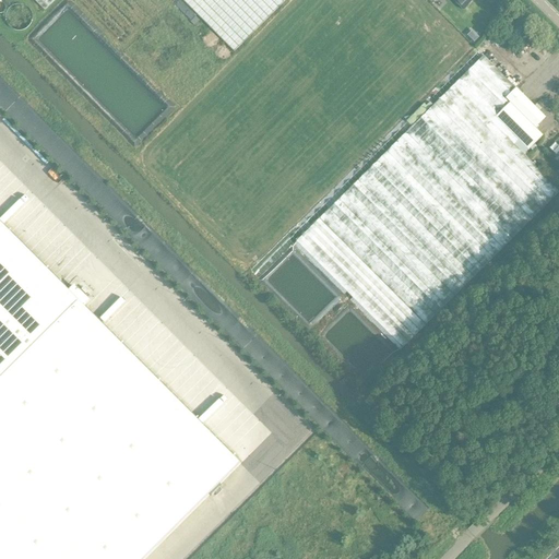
[(33,0),(44,11),(55,0),(33,0)]
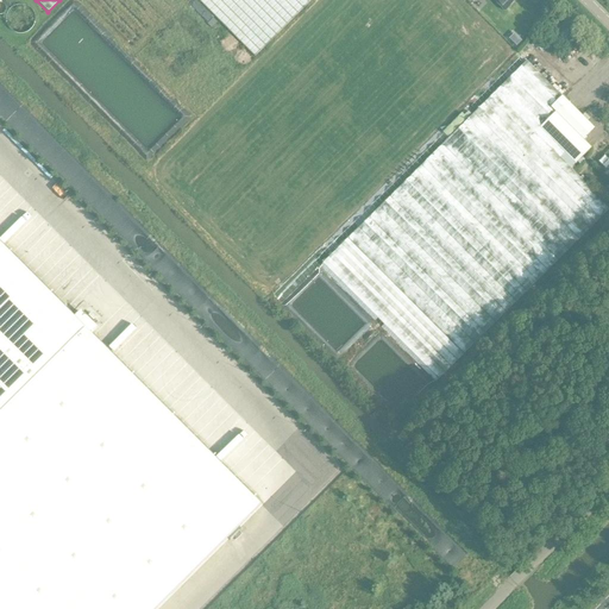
[(198,0),(255,56),(312,0),(198,0)]
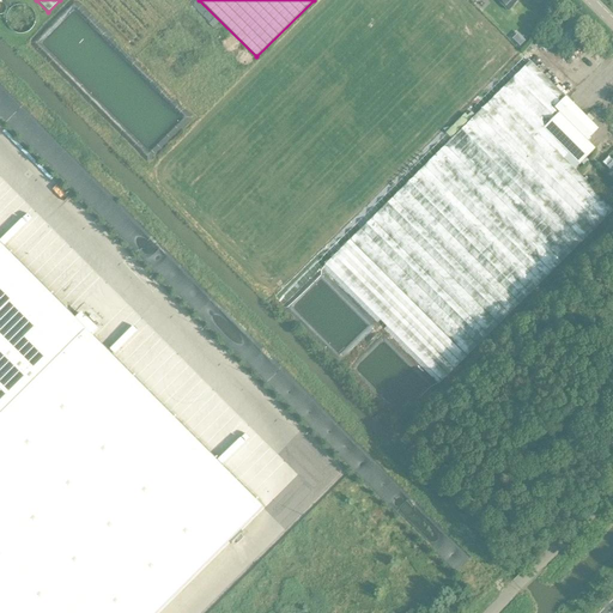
[(497,0),(508,11),(519,0),(497,0)]
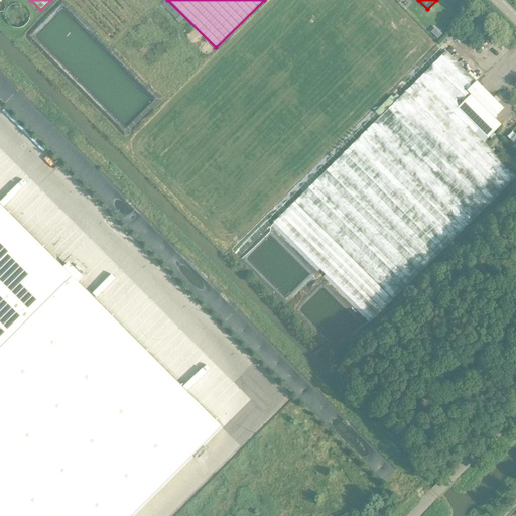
[(502,108),(476,82),(446,51),(273,224),(371,321),(499,195),(459,153),(494,118),(493,118),(502,108)]
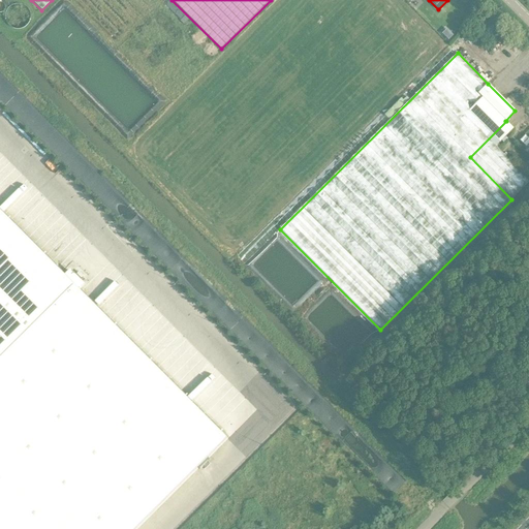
[(470,157),(511,199),(528,181),(528,179),(495,146),(501,141),(508,132),(512,128),(506,121),(470,157)]
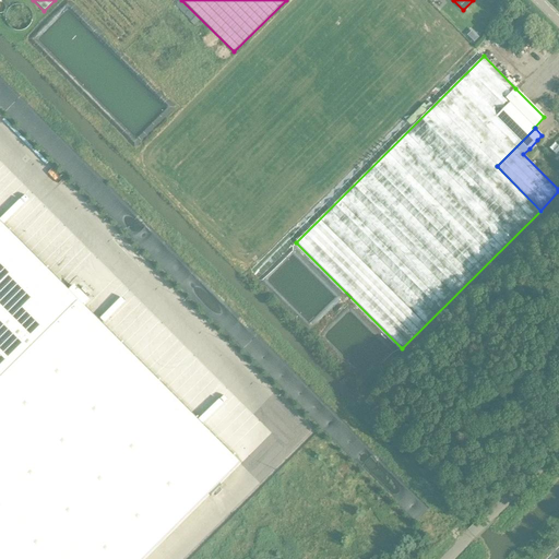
[(0,558),(144,558),(209,496),(211,497),(212,496),(211,496),(221,486),(221,487),(222,486),(219,485),(241,464),(83,306),(88,301),(73,286),(68,290),(0,222),(0,558)]
